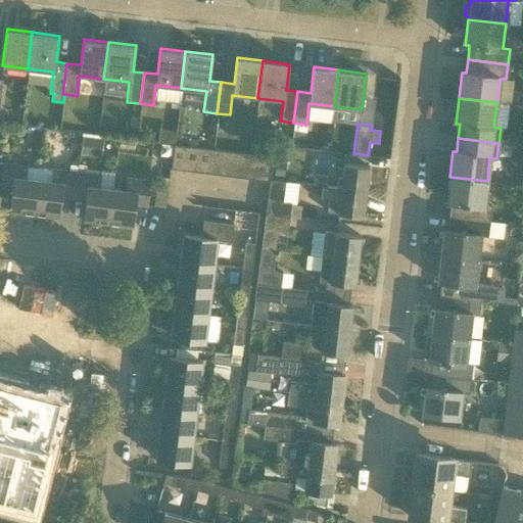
[(183,171),(185,146),(174,145),(171,169),(183,171)]
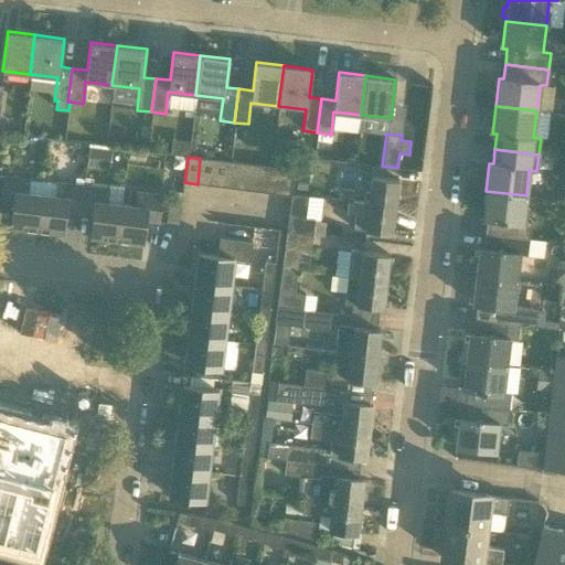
[(211,185),(213,160),(200,158),(198,184),(211,185)]
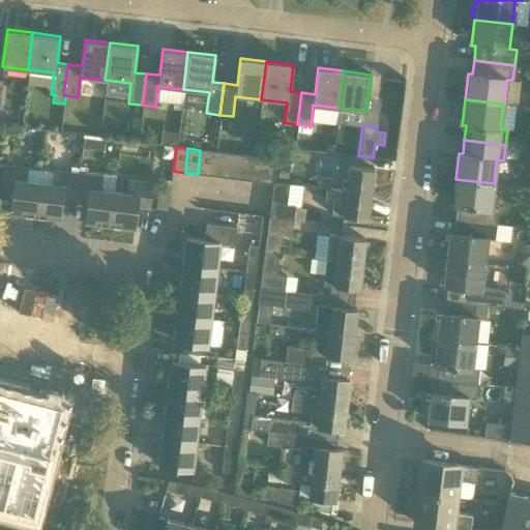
[(210,176),(212,151),(200,150),(198,174),(210,176)]
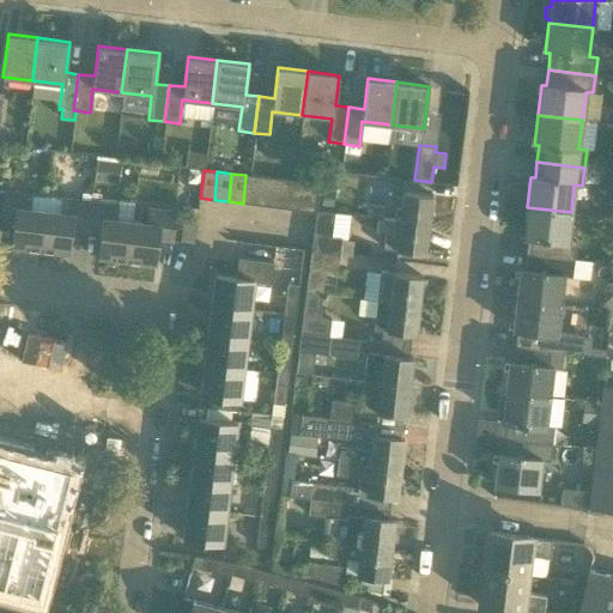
[(256,205),(260,177),(246,175),(243,204),(256,205)]
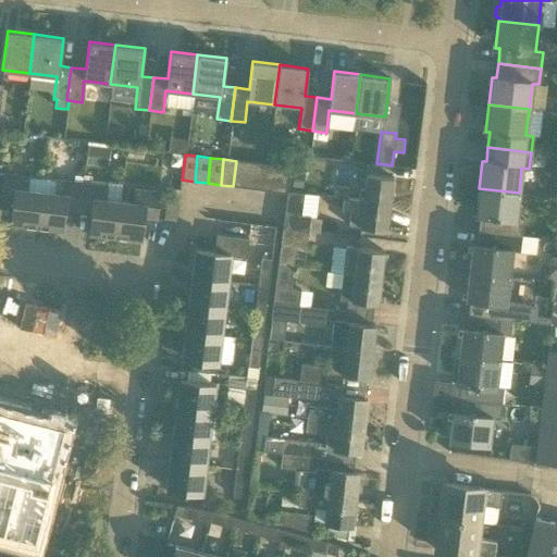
[(246,187),(249,162),(236,161),(233,186),(246,187)]
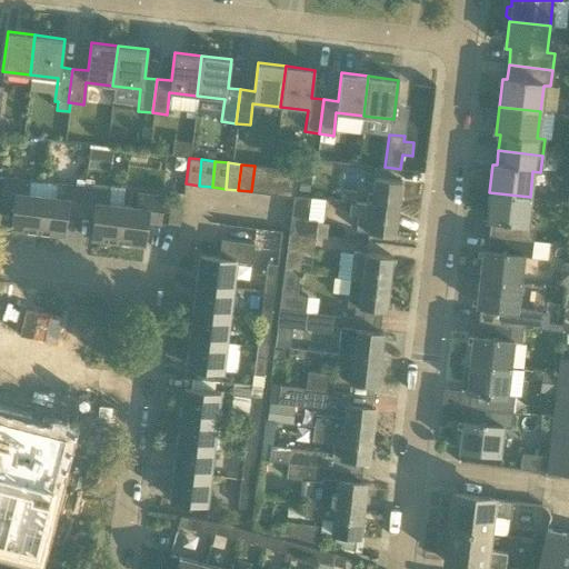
[(263,193),(267,167),(255,166),(251,191),(263,193)]
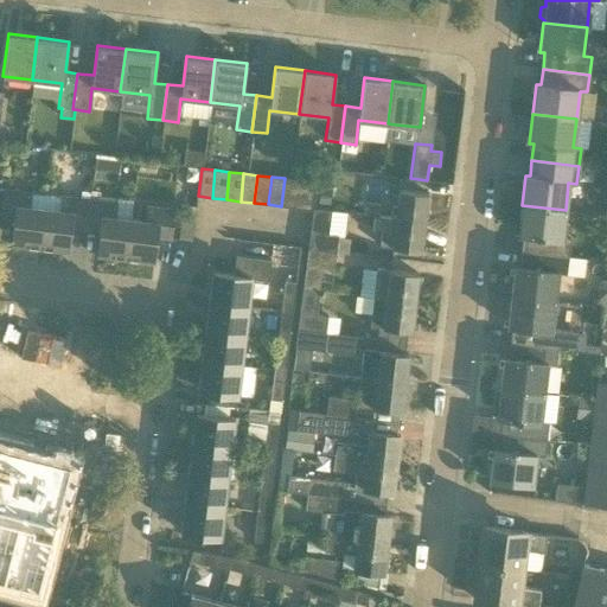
[(295,208),(299,180),(285,178),(281,206),(295,208)]
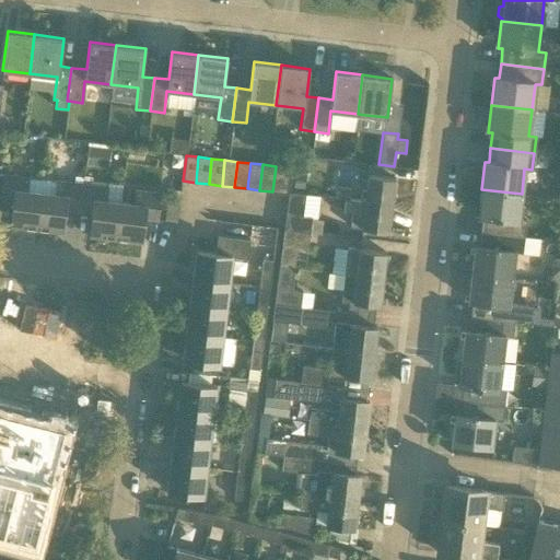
[(276,166),(272,191),(286,194),(289,167),(276,166)]
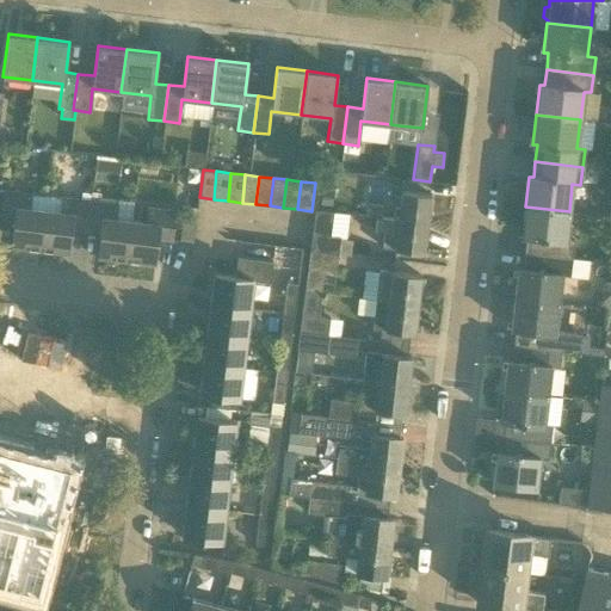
[(381,218),(381,217),(386,186),(370,184),(366,216),(376,217),(376,218),(381,218)]
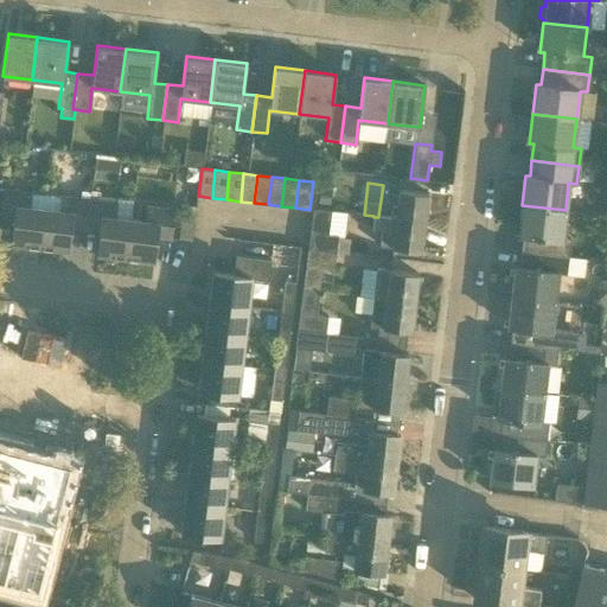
[(46,195),(31,192),(4,189),(0,213),(0,217),(14,219),(11,243),(40,247),(46,195)]
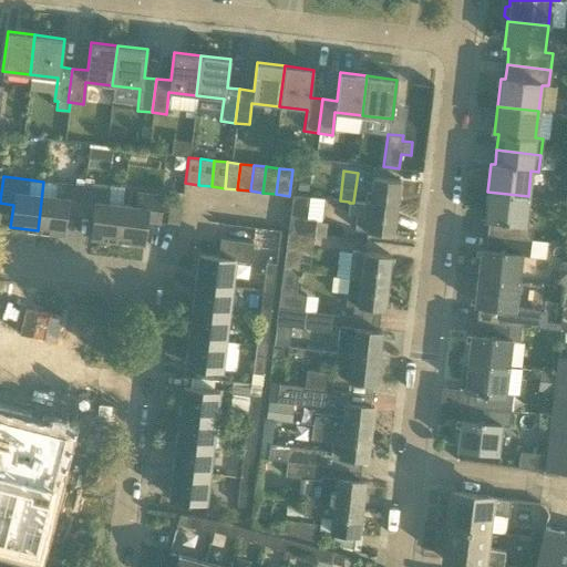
[(363,203),(397,207),(399,181),(371,177),(369,193),(364,192),(363,203)]
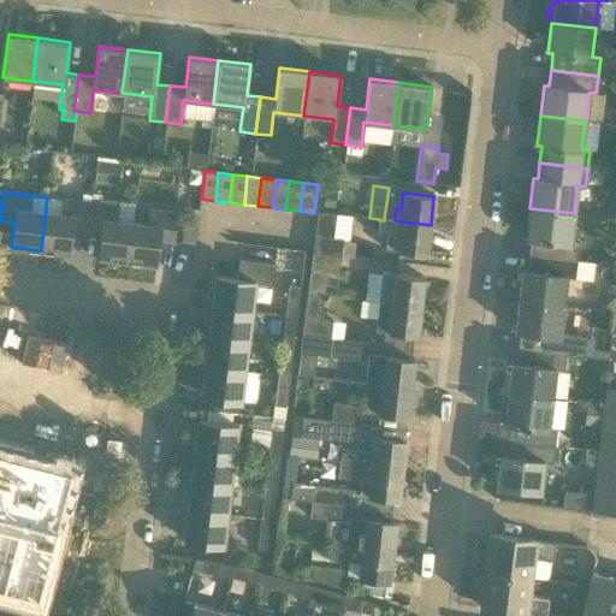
[(87,231),(90,202),(47,197),(41,250),(70,254),(72,230),(87,231)]
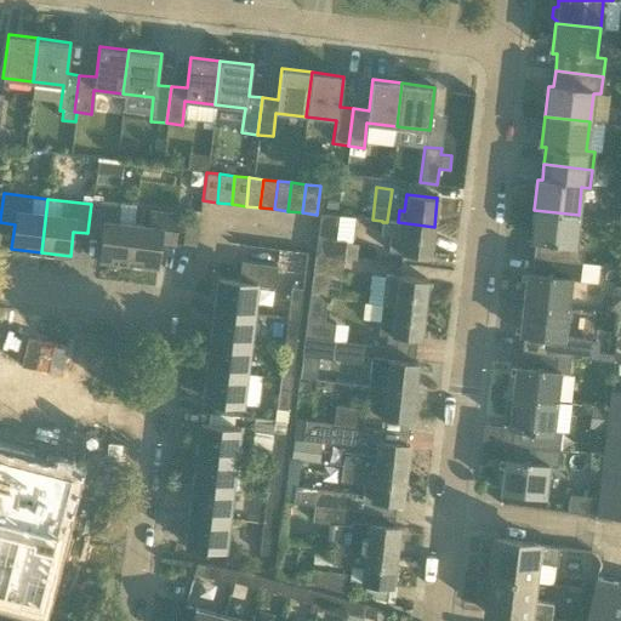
[(127,263),(132,223),(118,222),(119,208),(91,204),(87,233),(102,235),(98,260),(127,263)]
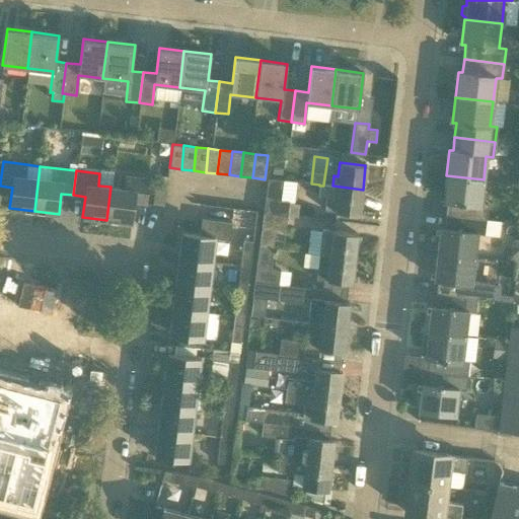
[(480,204),(484,179),(446,175),(443,201),(447,201),(445,215),(486,220),(488,205),(480,204)]
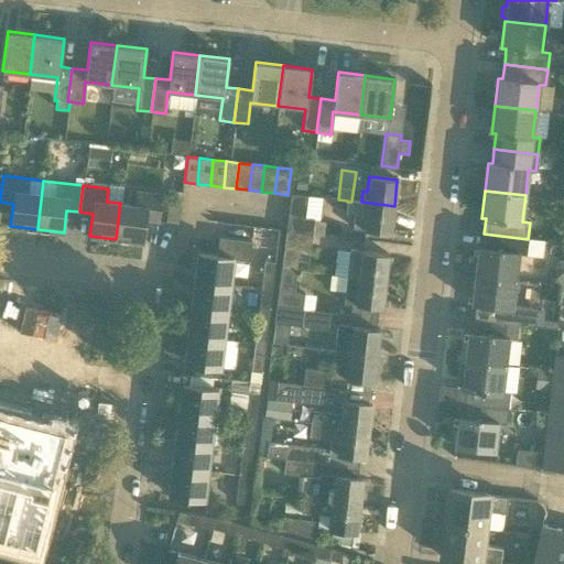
[(134,205),(120,203),(116,239),(143,242),(145,219),(159,221),(162,195),(137,192),(134,205)]
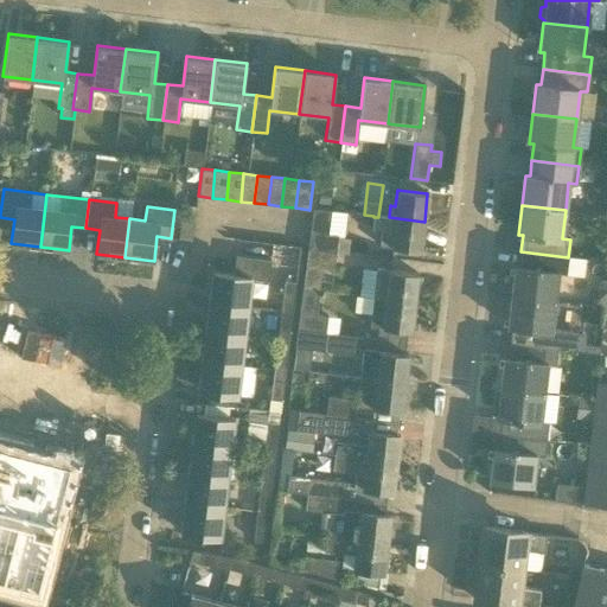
[(308,249),(336,253),(336,251),(347,253),(350,238),(338,237),(339,235),(328,234),(331,210),(313,209),(308,249)]
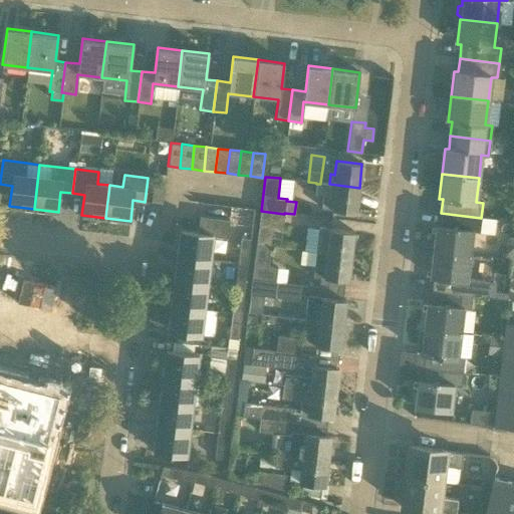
[(316,184),(315,194),(323,195),(321,207),(331,209),(356,212),(359,188),(329,184),(320,183),(320,184),(316,184)]
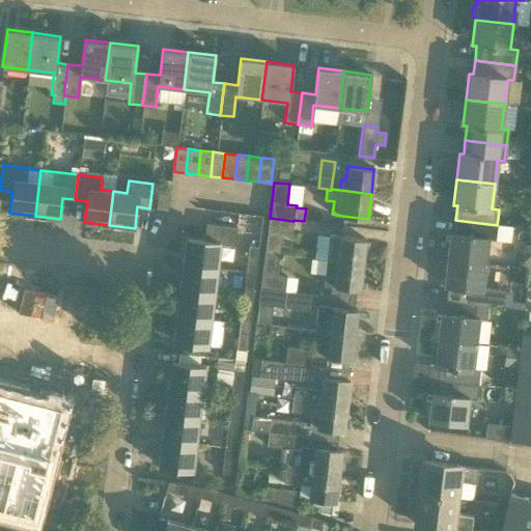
[(246,273),(256,274),(262,216),(249,215),(245,246),(248,246),(246,273)]
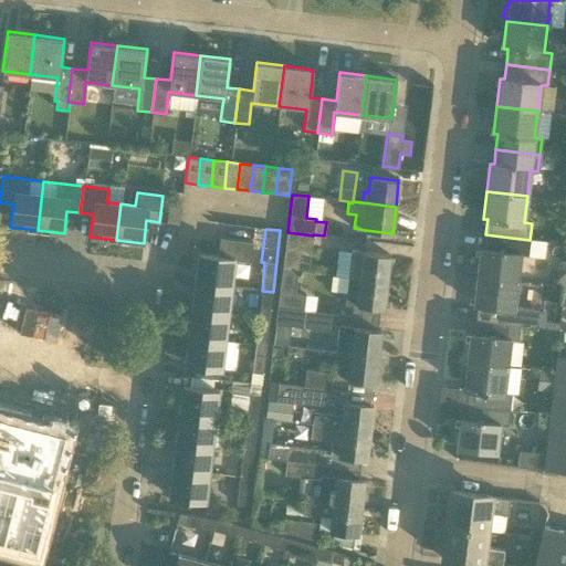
[(313,236),(287,232),(282,270),(297,272),(301,249),(312,250),(313,236)]
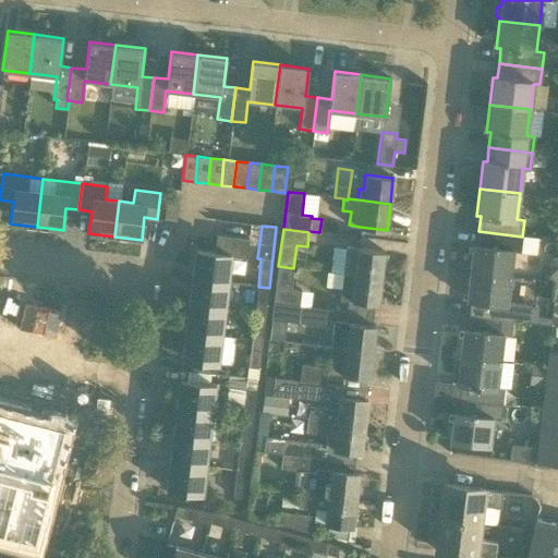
[(470,273),(510,277),(513,251),(520,252),(522,237),(478,231),(477,245),(473,245),(470,273)]
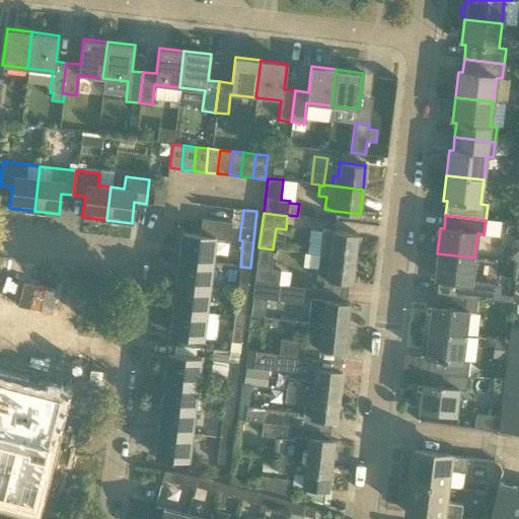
[(202,219),(200,235),(182,233),(179,258),(210,263),(212,238),(228,240),(230,222),(202,219)]
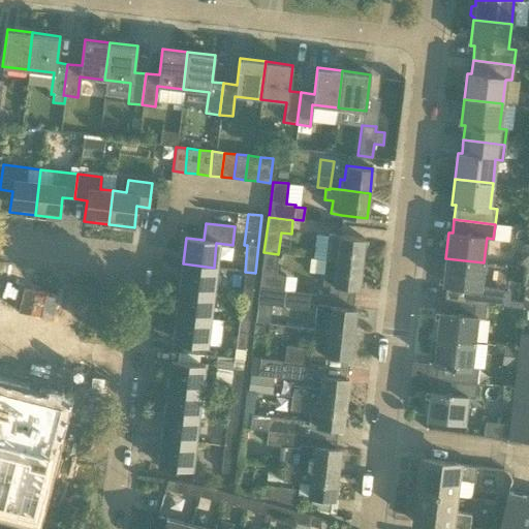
[(329,235),(325,259),(361,263),(364,238),(338,235),(329,235)]
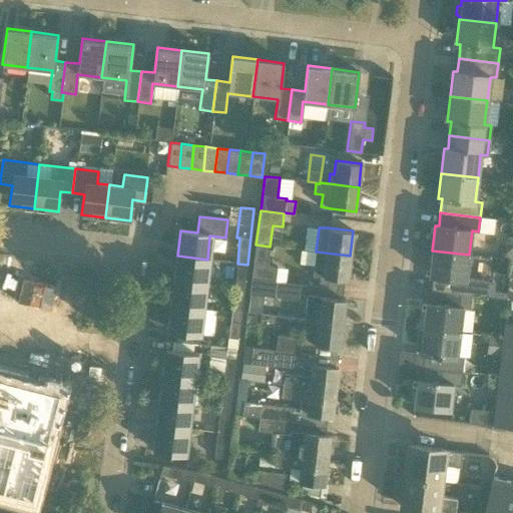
[(270,246),(255,244),(251,280),(275,282),(277,267),(268,266),(270,246)]
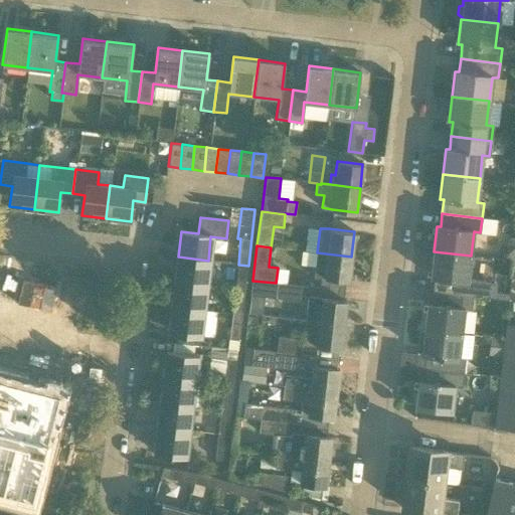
[(349,281),(351,256),(317,252),(302,250),(301,264),(315,266),(314,277),(324,278),(349,281)]
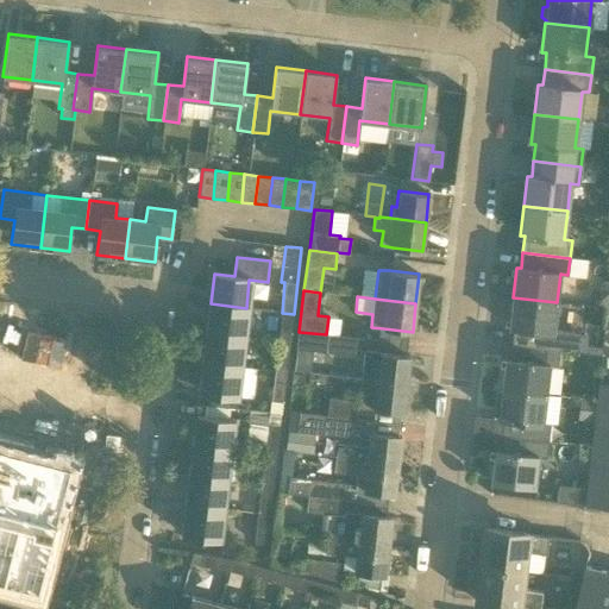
[(553,331),(557,302),(513,297),(509,327),(514,327),(512,344),(558,350),(586,352),(588,344),(579,344),(581,333),(553,331)]
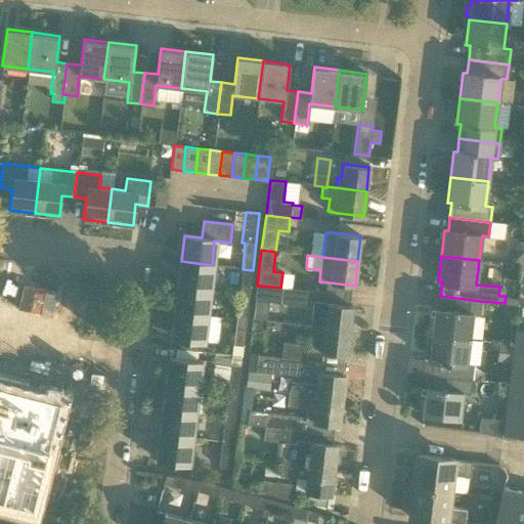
[(178,287),(209,291),(212,265),(181,261),(178,287)]
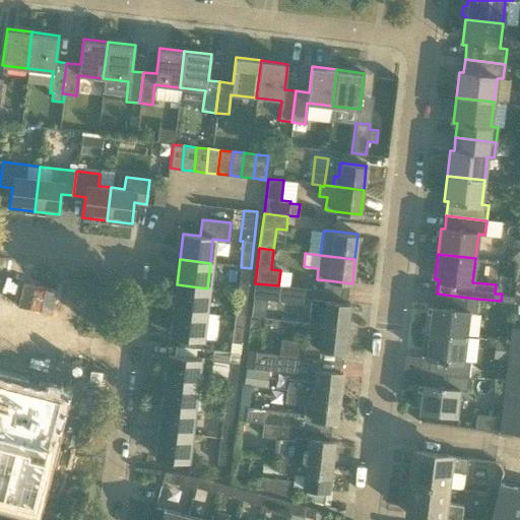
[(251,268),(241,267),(238,291),(248,293),(251,268)]
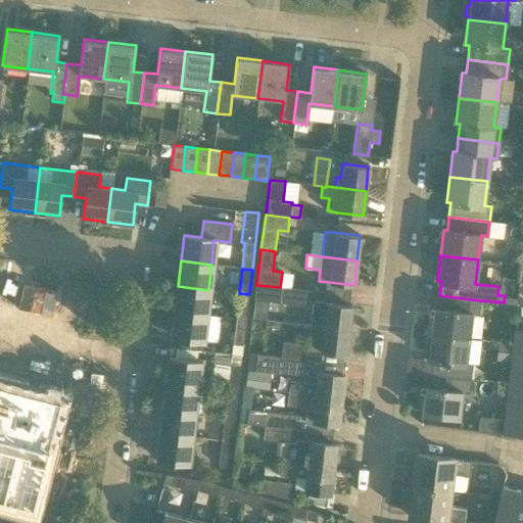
[(17,301),(48,305),(51,284),(19,280),(17,301)]
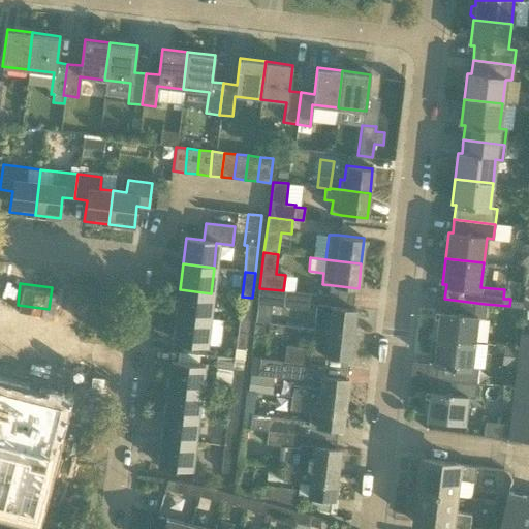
[(283,290),(259,288),(257,303),(311,309),(313,294),(283,290)]
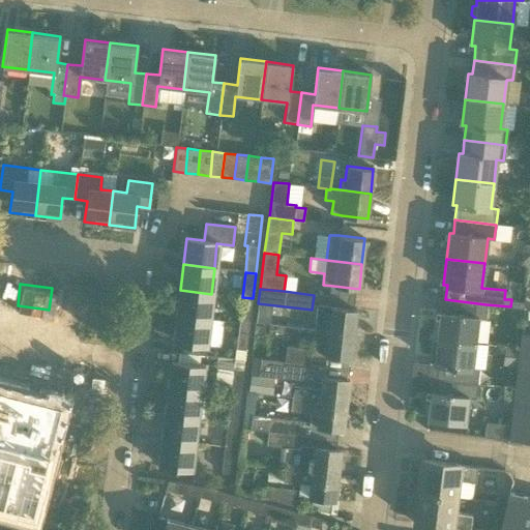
[(211,294),(180,290),(177,316),(208,319),(211,294)]
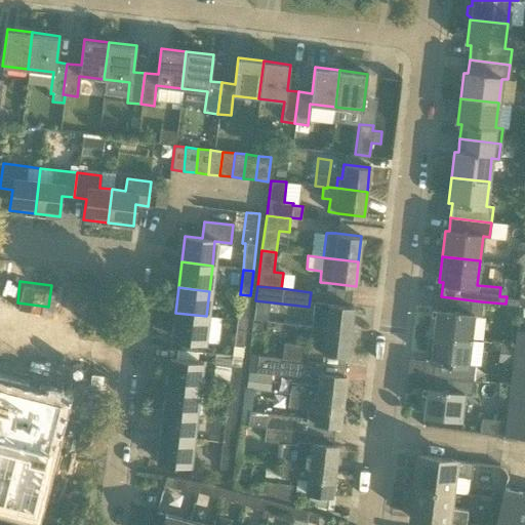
[(237,320),(246,321),(250,295),(240,294),(237,320)]
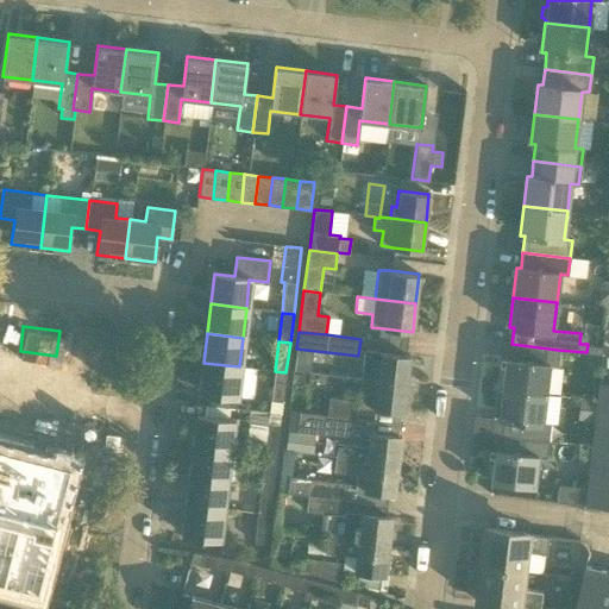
[(557,366),(558,350),(512,344),(509,359),(506,359),(502,389),(545,394),(548,366),(557,366)]
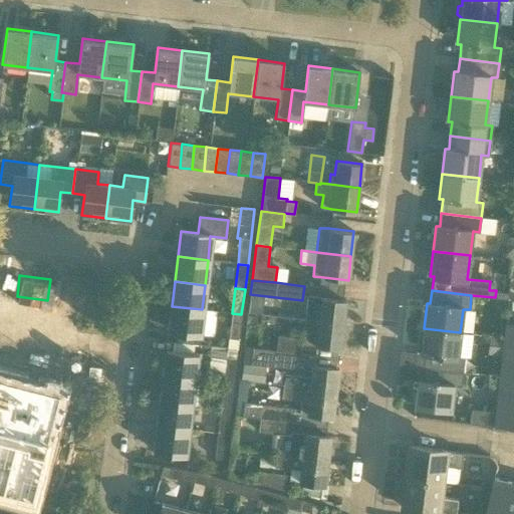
[(342,323),(345,299),(307,295),(304,319),(342,323)]
